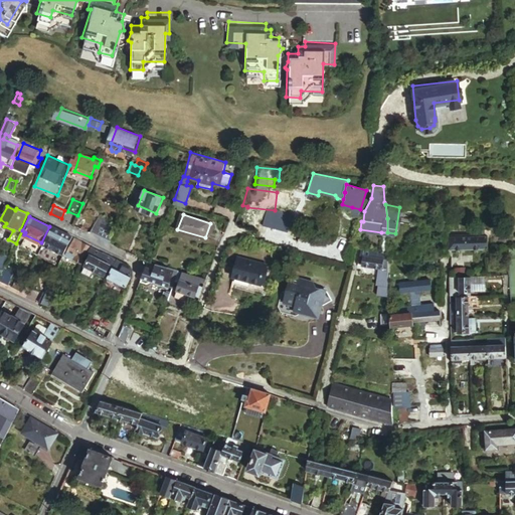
[(100,235),(106,223),(97,219),(92,231),(100,235)]
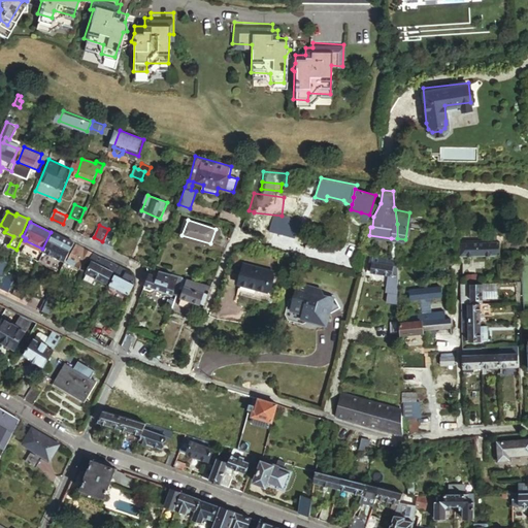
[(281,237),(287,238),(290,227),(284,225),(281,237)]
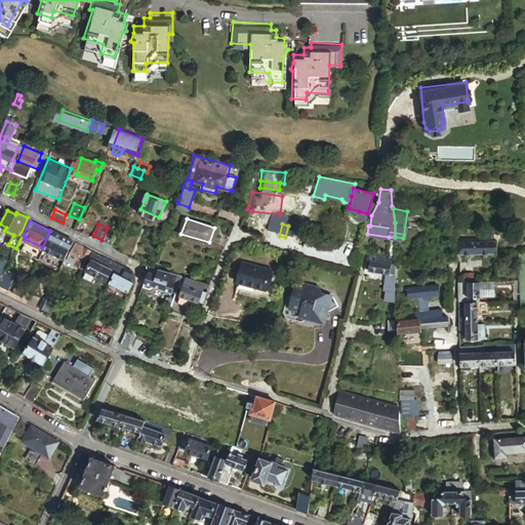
[(45,249),(66,259),(75,241),(53,230),(53,232),(45,249)]
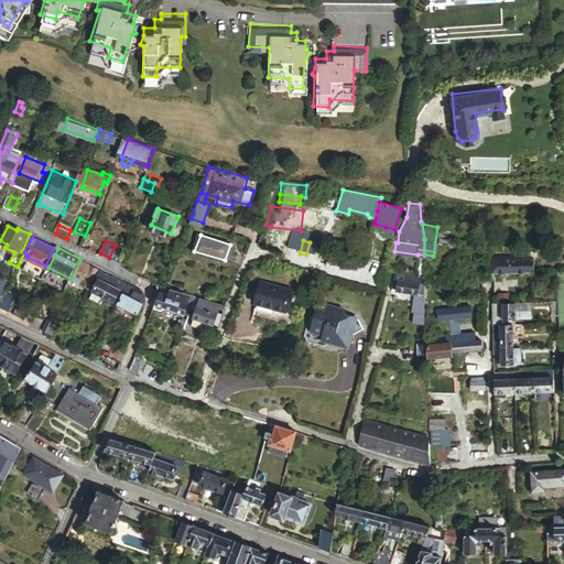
[(57,249),(54,248),(45,266),(49,268),(57,249)]
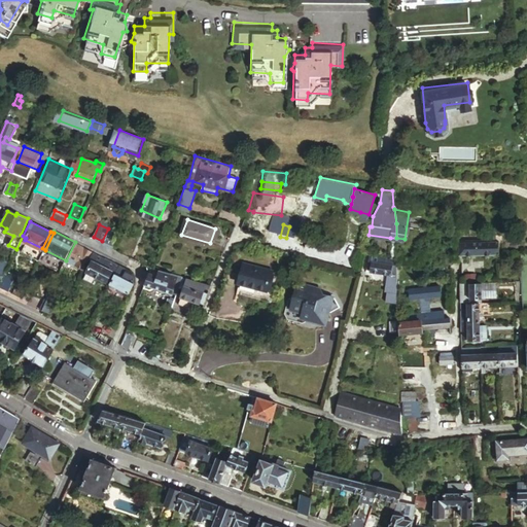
[(42,248),(25,240),(24,243),(27,244),(24,252),(40,259),(41,258),(45,250),(42,248)]
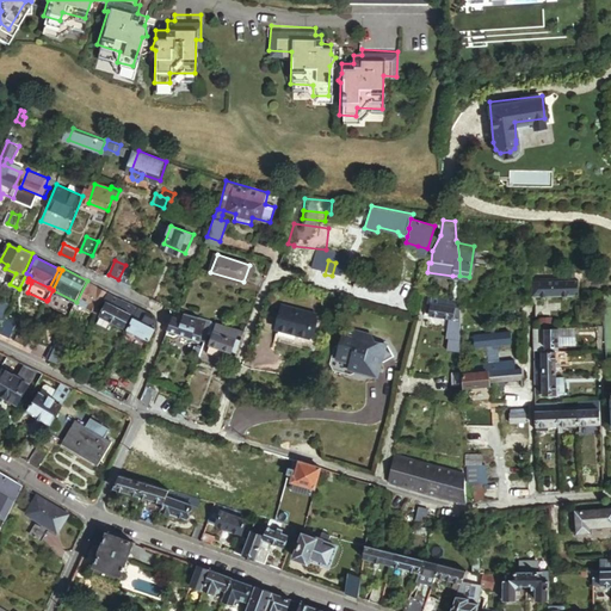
[(575,278),(531,279),(531,296),(576,294),(575,278)]
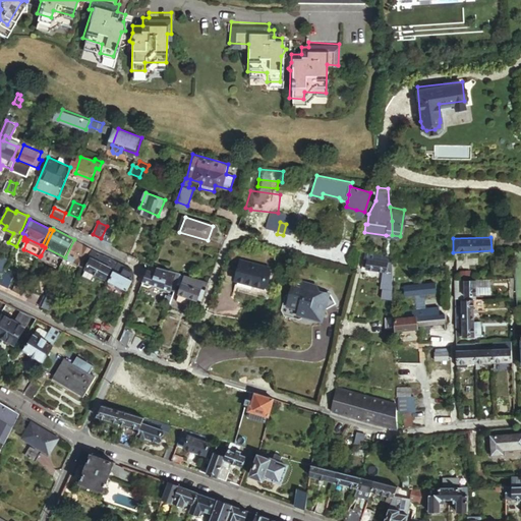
[(93,247),(76,239),(67,257),(84,265),(93,247)]
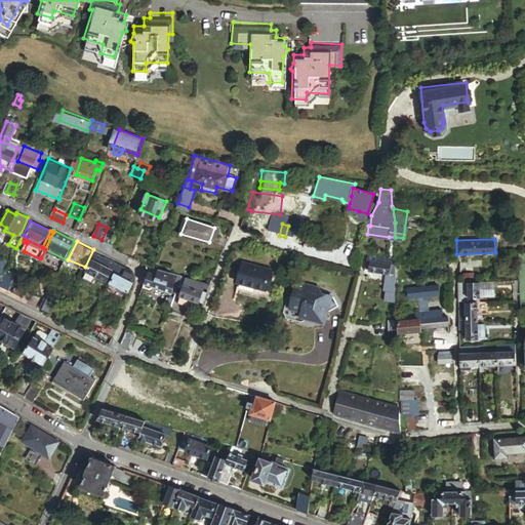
[(45,249),(41,257),(62,268),(66,259),(45,249)]
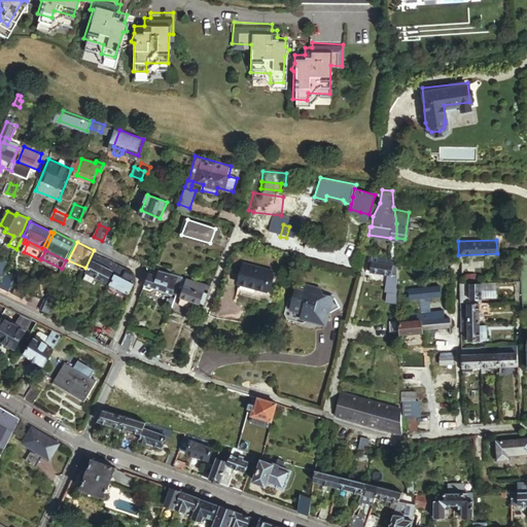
[(397,305),(397,280),(396,258),(389,257),(371,253),(366,269),(371,269),(371,271),(387,274),(384,290),(386,290),(384,302),(397,305)]
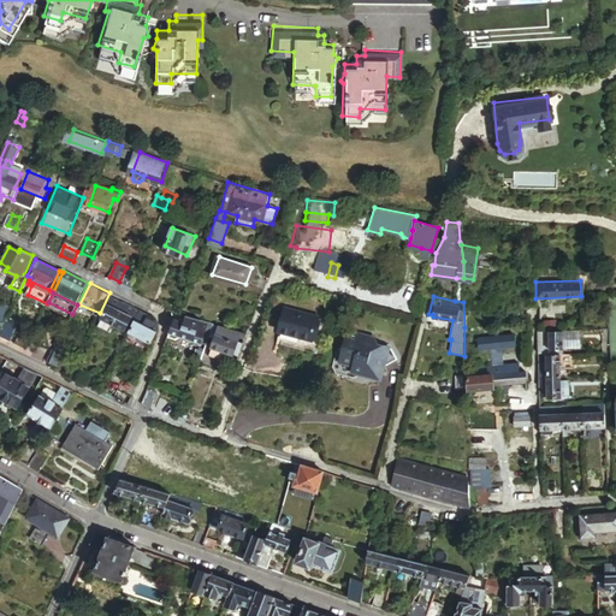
[(5,320),(11,308),(0,302),(0,320),(4,323),(5,320)]
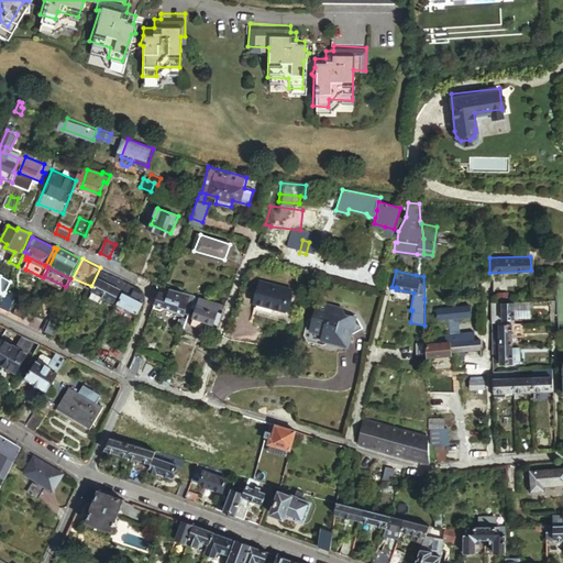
[(127,280),(119,276),(114,284),(101,277),(95,290),(117,300),(127,280)]
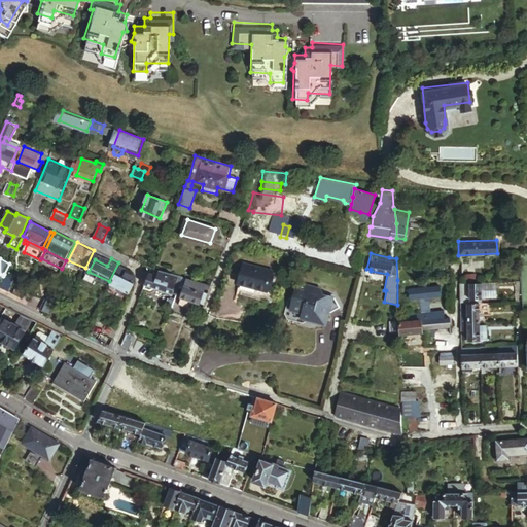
[(273,269),(244,261),(239,282),(268,289),(273,269)]
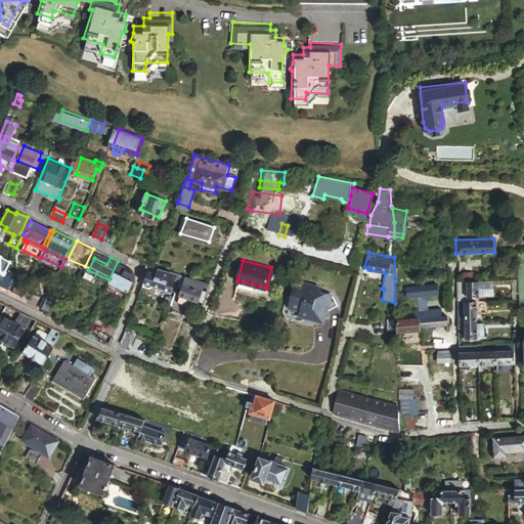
[(121,262),(117,270),(123,273),(124,271),(126,272),(127,270),(134,273),(132,277),(134,279),(135,280),(136,278),(137,273),(134,269),(121,262)]
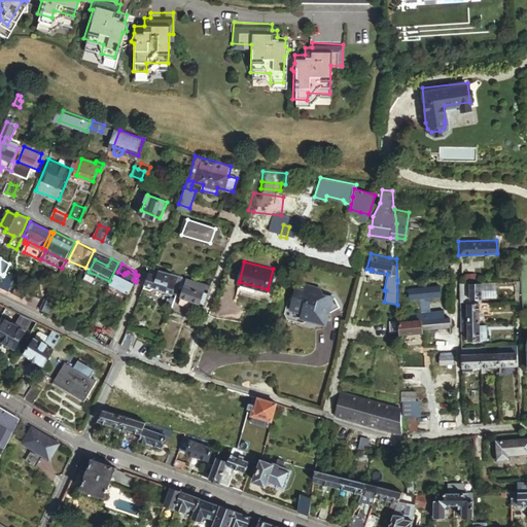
[(157,274),(150,272),(145,287),(150,289),(151,288),(154,286),(177,294),(183,277),(160,270),(157,274)]
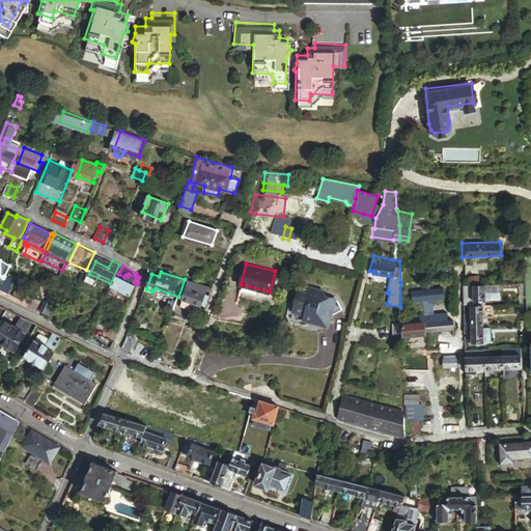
[(118,274),(112,285),(131,294),(136,283),(134,281),(136,277),(129,274),(128,276),(126,275),(124,277),(118,274)]
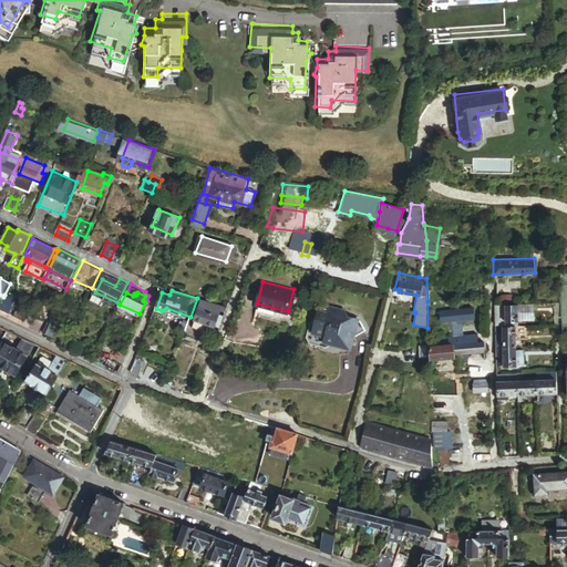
[(504,303),(513,303),(513,294),(504,295),(504,303)]
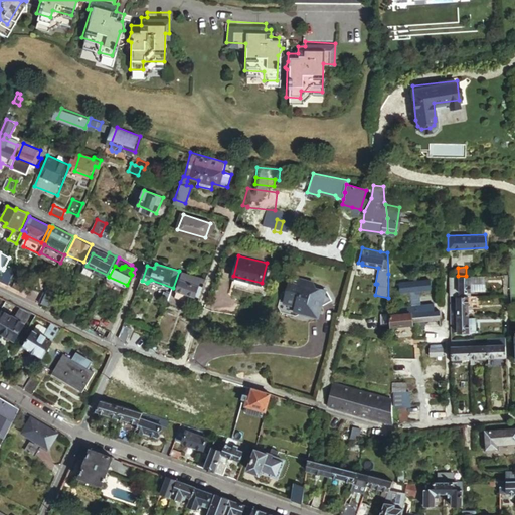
[(3,270),(0,276),(0,280),(8,285),(14,273),(4,268),(3,270)]
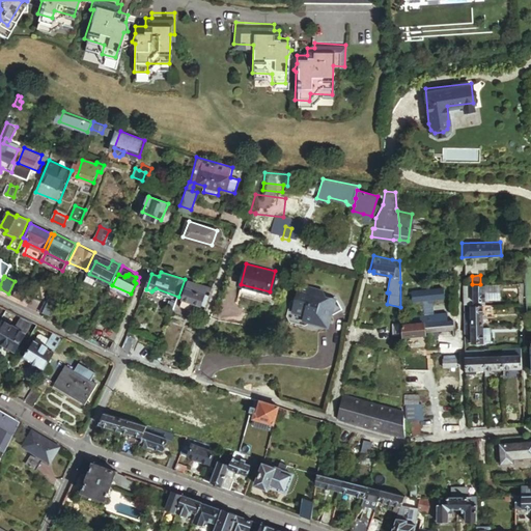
[(212,290),(213,287),(190,280),(182,305),(199,311),(201,303),(202,304),(206,292),(207,289),(212,290)]
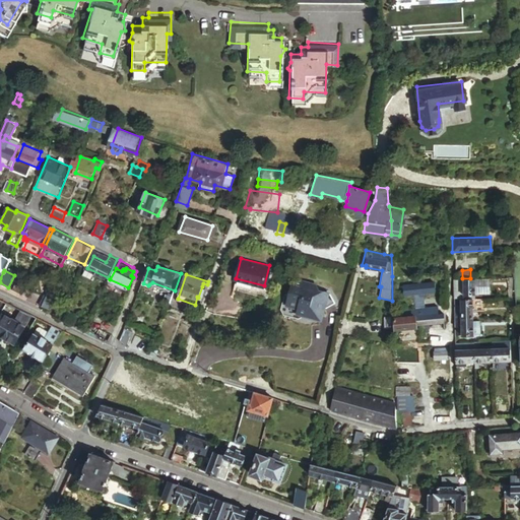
[(317,288),(315,282),(297,277),(288,307),(312,313),(312,310),(324,312),(325,308),(337,303),(333,293),(317,288)]
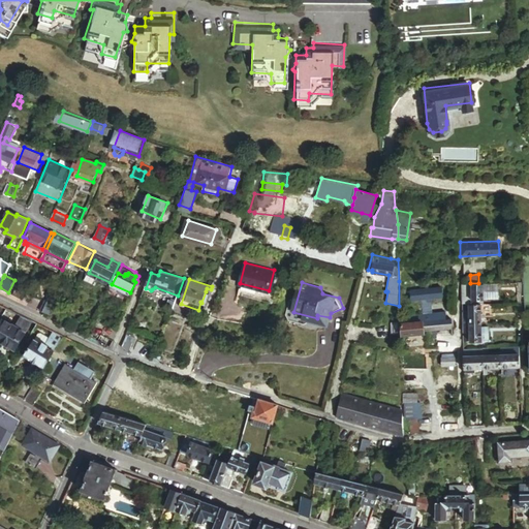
[(462,303),(472,303),(472,299),(483,298),(483,283),(461,284),(462,303)]
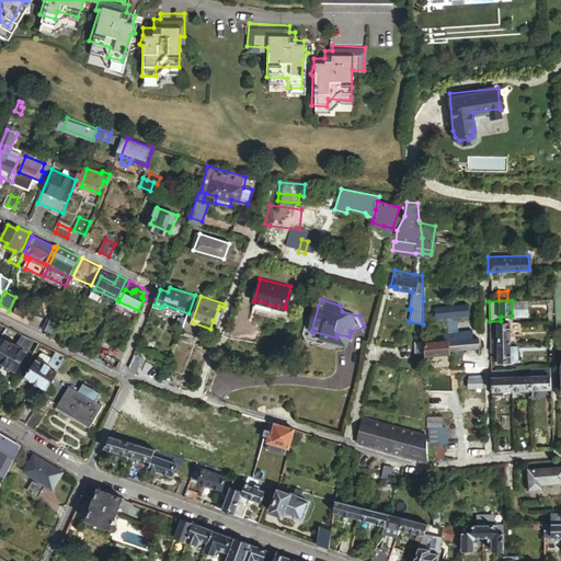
[(118,301),(111,317),(134,328),(140,311),(138,310),(118,301)]
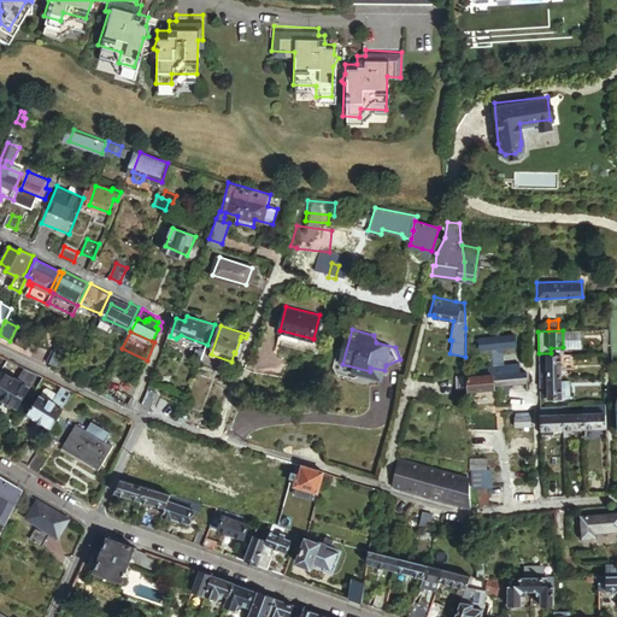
[(493,364),(505,363),(504,348),(517,347),(516,333),(480,338),(481,352),(492,351),(493,364)]
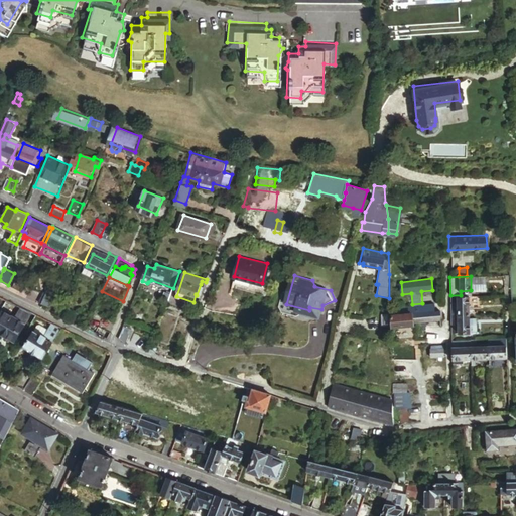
[(56,290),(49,286),(43,298),(50,302),(56,290)]
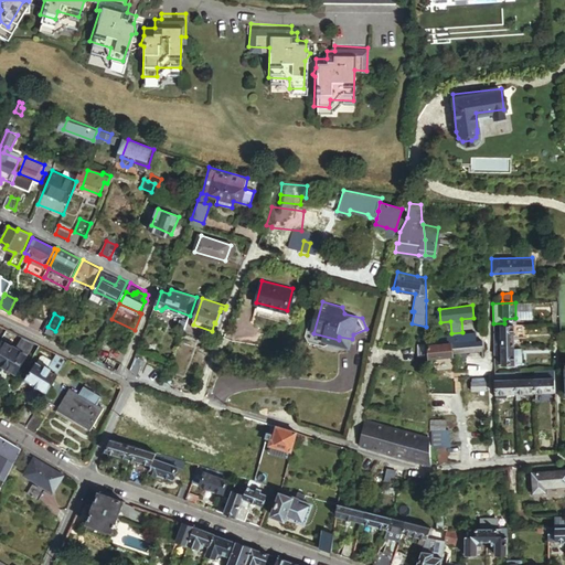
[(494,345),(513,344),(513,322),(504,323),(493,323),(494,345)]
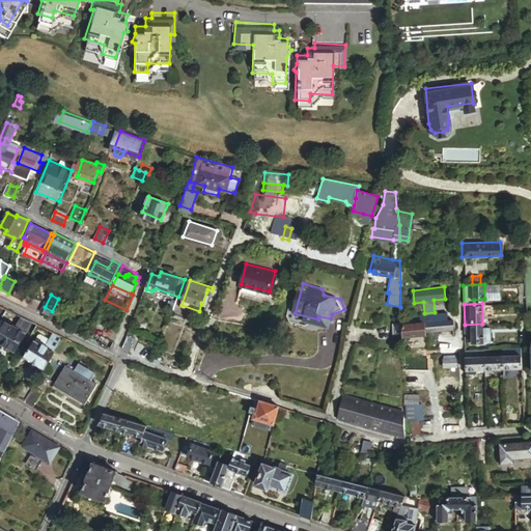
[(425,314),(427,331),(453,328),(452,319),(447,319),(447,312),(425,314)]
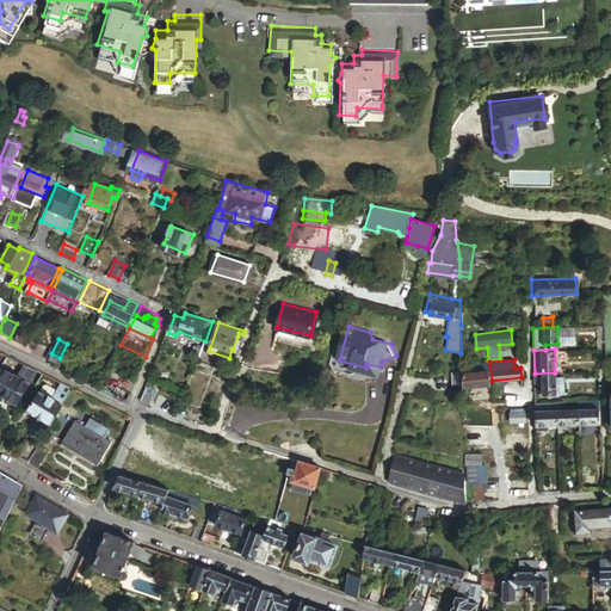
[(466,387),(492,383),(492,381),(489,362),(463,364),(466,387)]
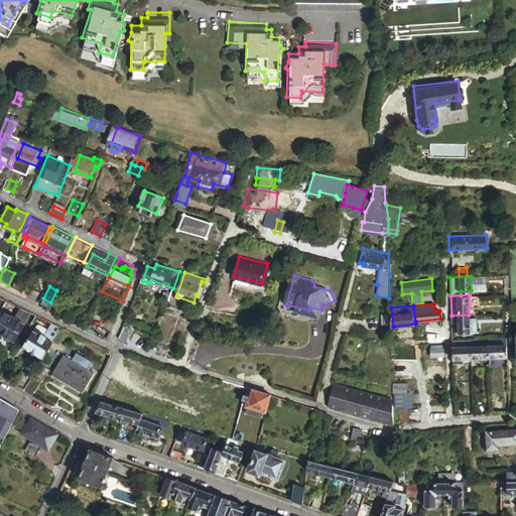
[(3,310),(0,314),(0,332),(14,341),(29,315),(18,309),(14,316),(12,314),(11,315),(3,310)]
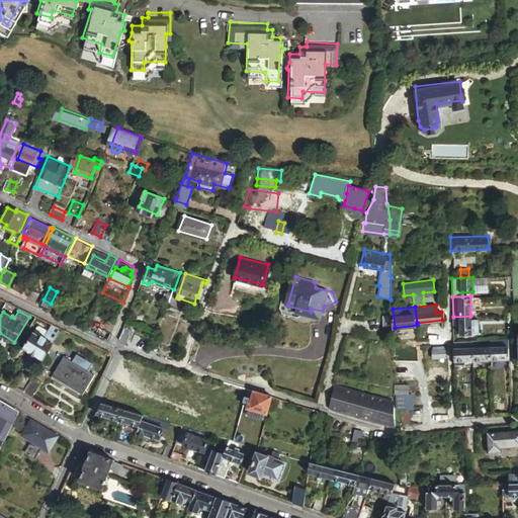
[(453,317),(454,334),(471,334),(471,332),(480,332),(479,320),(471,320),(470,316),(453,317)]
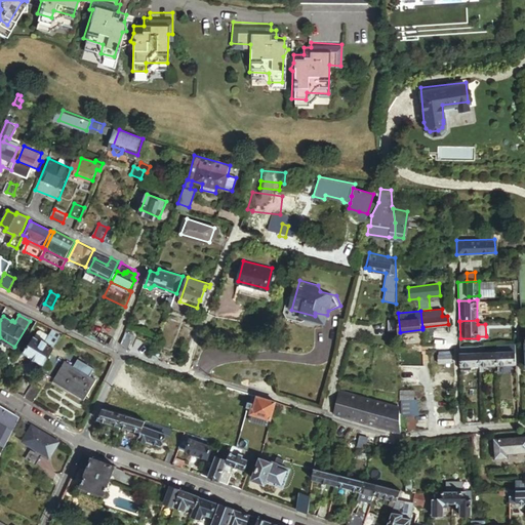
[(43,364),(63,332),(53,328),(49,335),(52,336),(49,342),(46,340),(46,341),(41,338),(40,340),(33,335),(23,352),(43,364)]
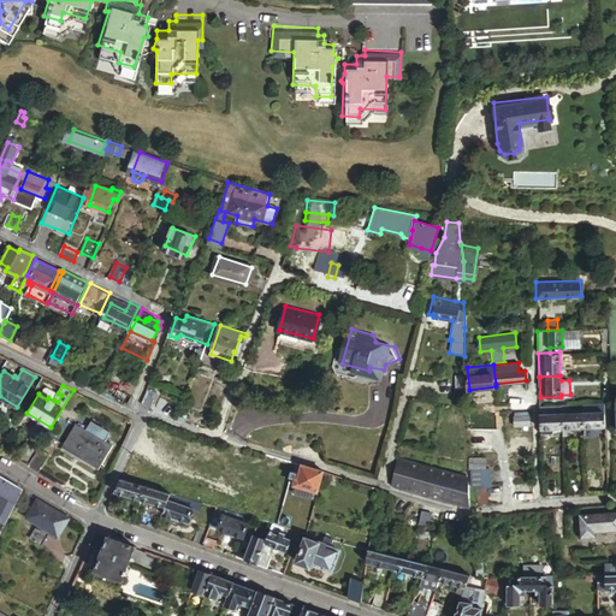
[(116,396),(130,402),(132,396),(119,389),(116,396)]
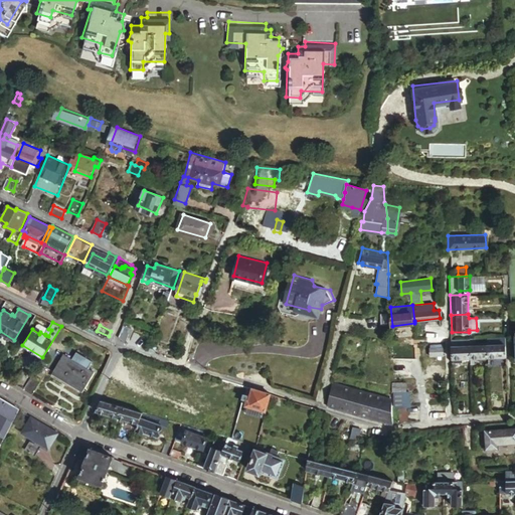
[(119,336),(126,343),(132,328),(123,325),(119,336)]
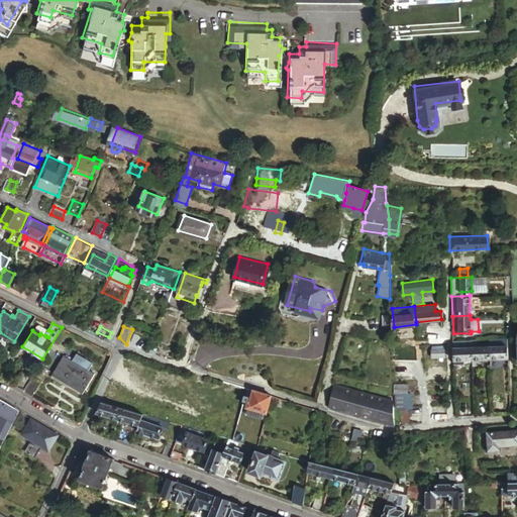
[(507,357),(507,338),(491,338),(491,344),(492,358),(507,357)]
